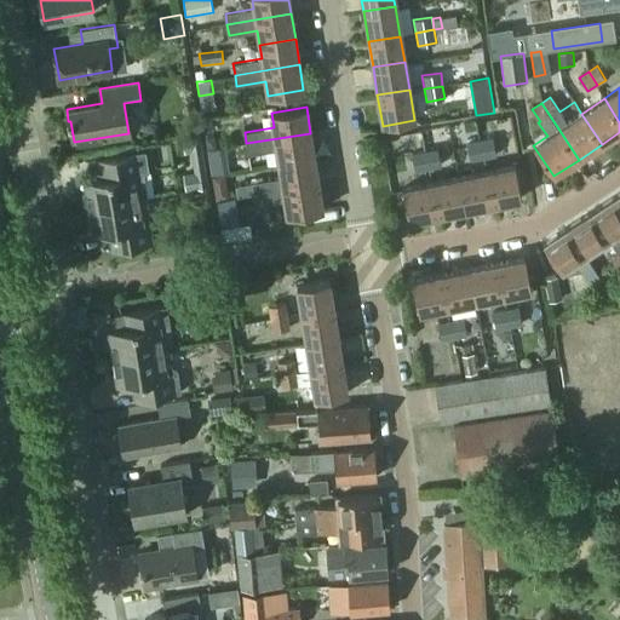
[(310,133),(246,143),(248,155),(277,150),(279,164),(315,159),(310,133)]
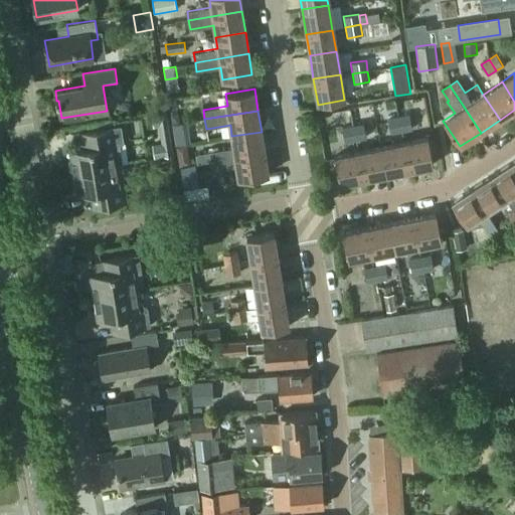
[(166,112),(151,115),(154,128),(168,125),(166,112)]
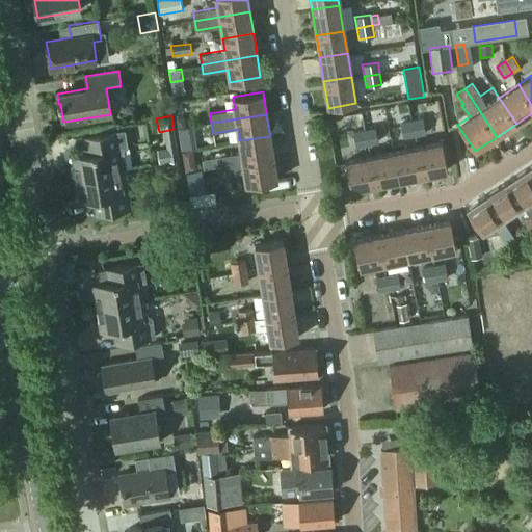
[(185,116),(178,117),(179,128),(186,126),(185,116)]
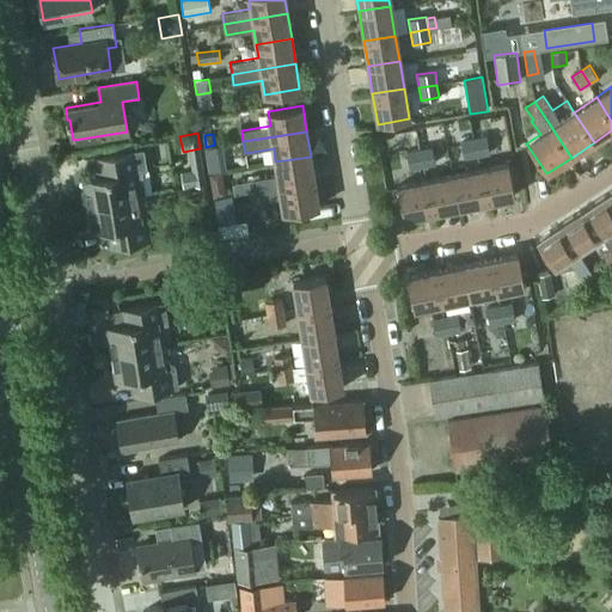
[(487,135),(473,139),(477,158),(490,154),(487,135)]
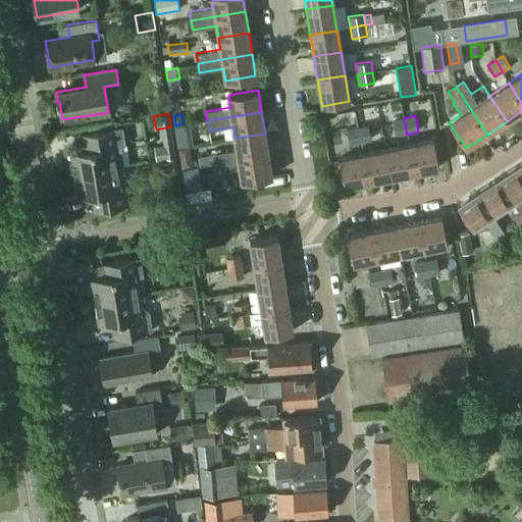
[(404,118),(394,120),(397,137),(407,135),(404,118)]
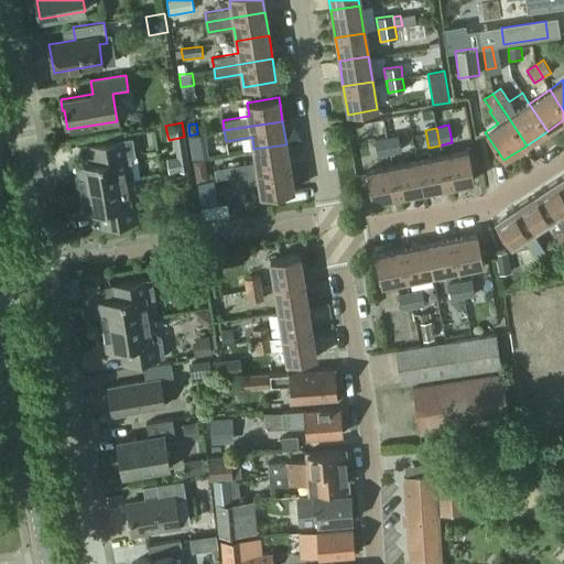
[(398,134),(387,138),(390,154),(401,152),(398,134)]
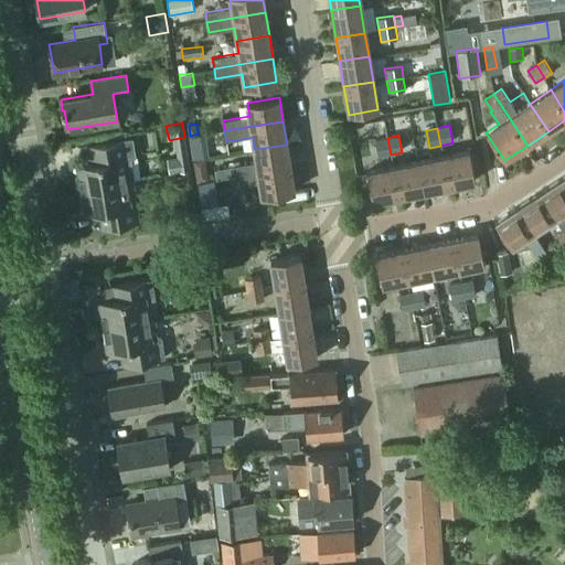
[(205,136),(191,138),(192,148),(193,158),(209,156),(205,137),(205,136)]
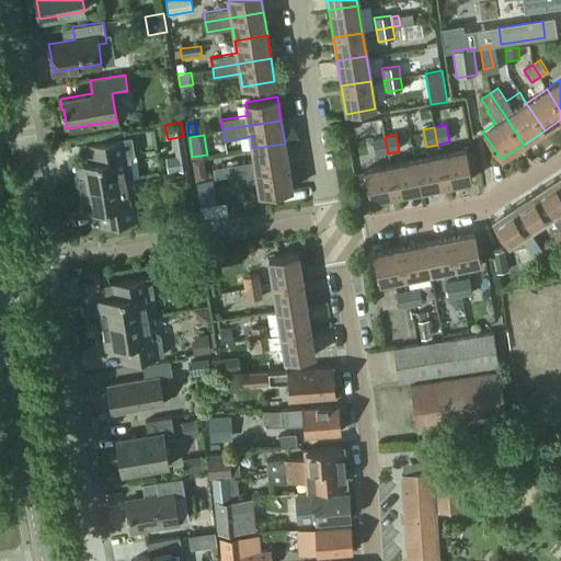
[(385,137),(373,139),(376,156),(388,153),(385,137)]
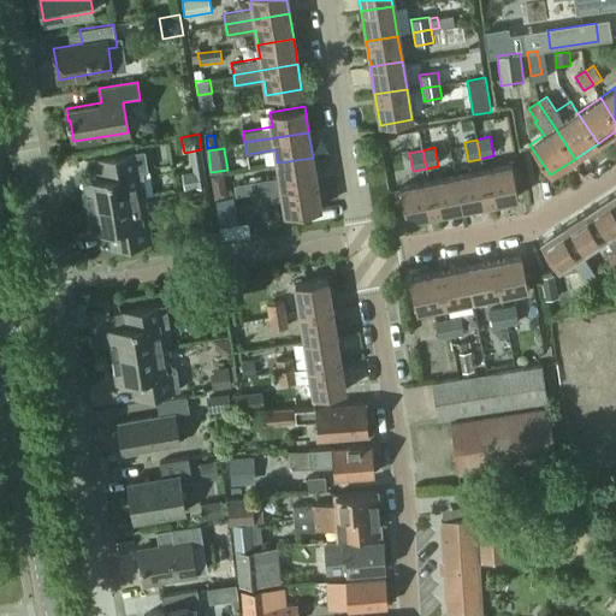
[(92,178),(83,179),(88,206),(138,199),(134,171),(140,171),(136,152),(95,158),(88,159),(92,178)]
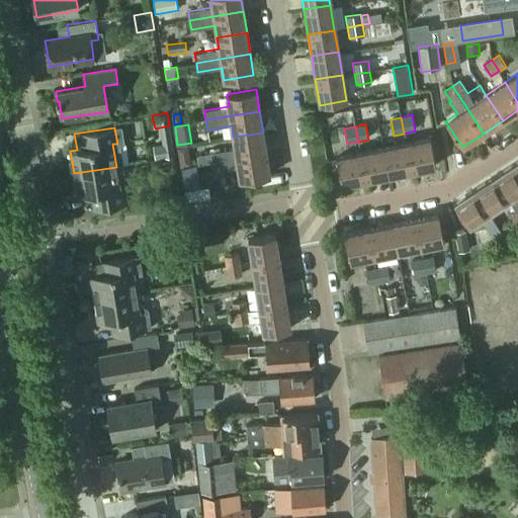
[(220,152),(211,153),(212,162),(266,153),(263,133),(233,137),(235,149),(220,152)]
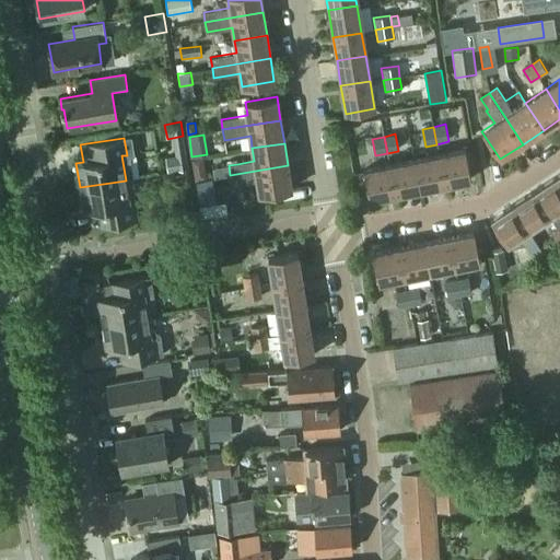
[(465,151),(439,156),(445,185),(470,181),(465,151)]
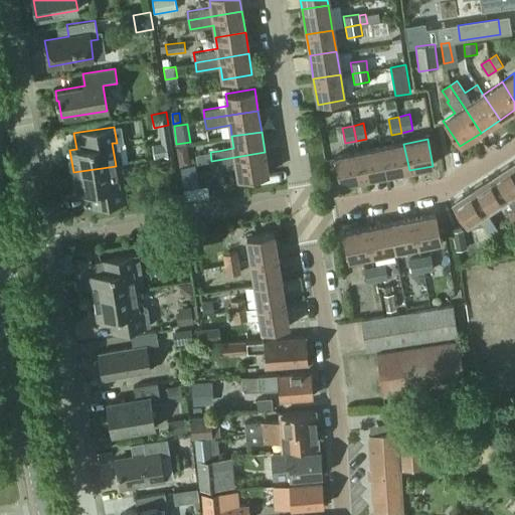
[(403,144),(381,148),(387,175),(409,170),(403,144)]
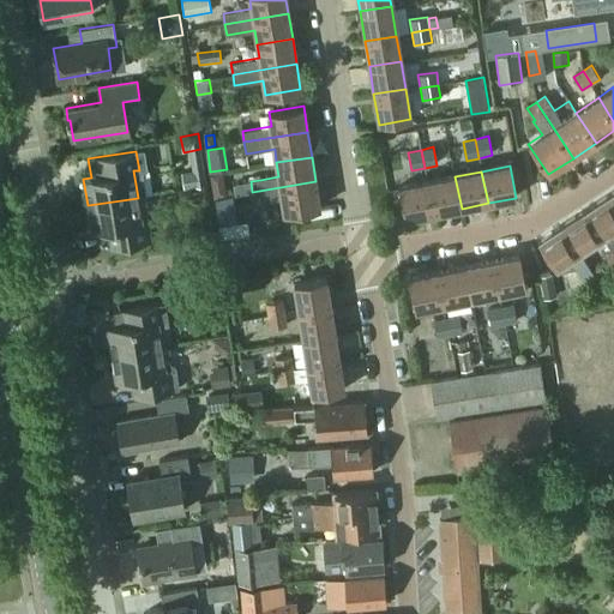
[(211,174),(210,174),(211,187),(212,187),(224,185),(222,173),(211,174)]
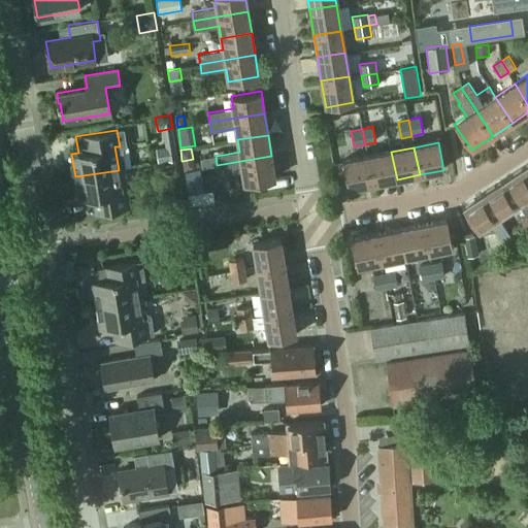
[(368,156),(373,184),(397,179),(391,152),(368,156)]
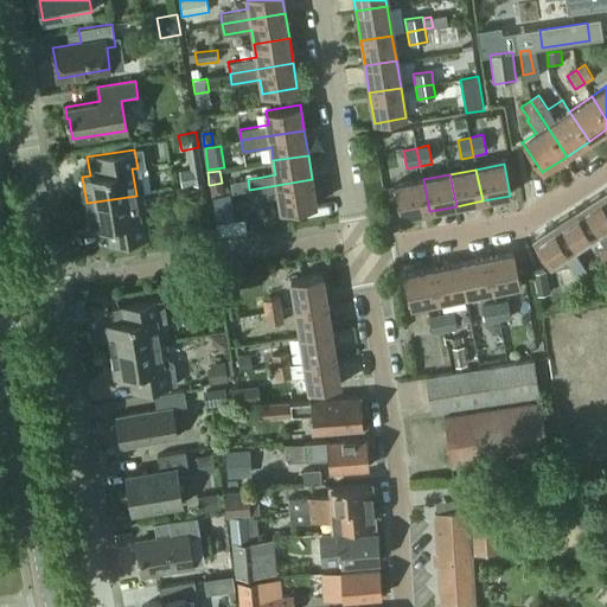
[(312,179),(249,190),(251,200),(279,196),(281,210),(317,204),(312,179)]
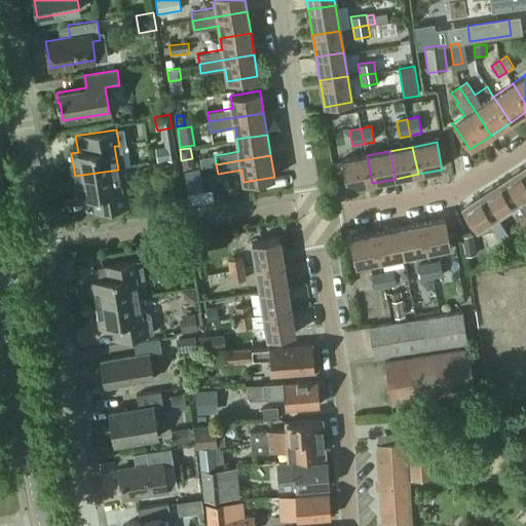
[(367,155),(340,160),(345,188),(372,183),(367,155)]
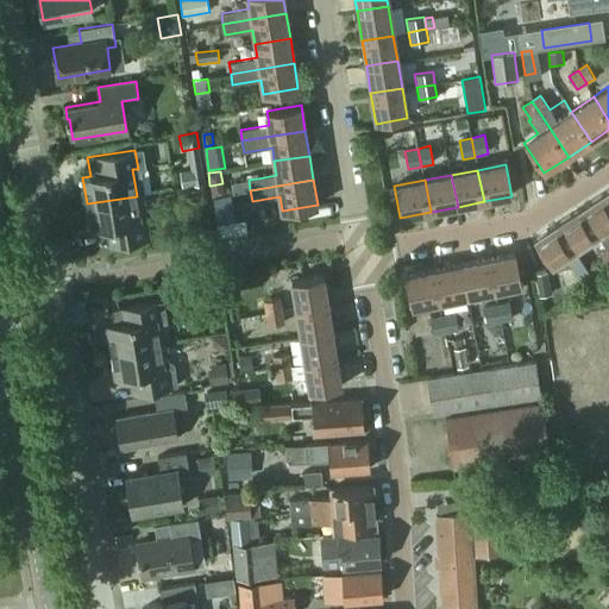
[(608,200),(604,193),(582,208),(598,234),(603,242),(608,238),(608,200)]
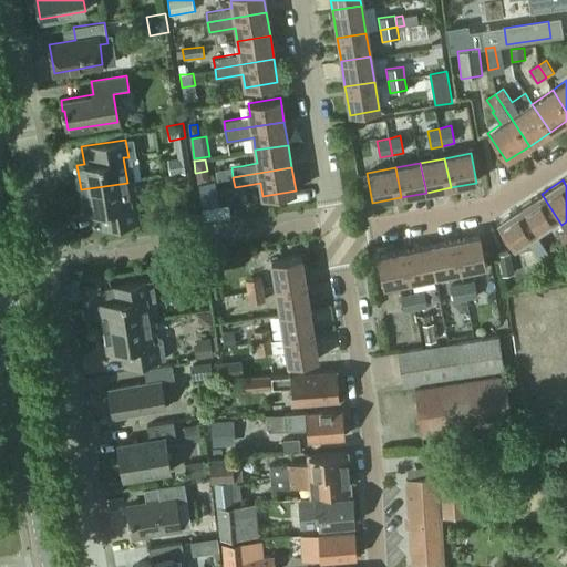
[(127,183),(81,189),(85,214),(100,212),(102,227),(101,227),(101,228),(138,223),(135,204),(131,205),(127,183)]
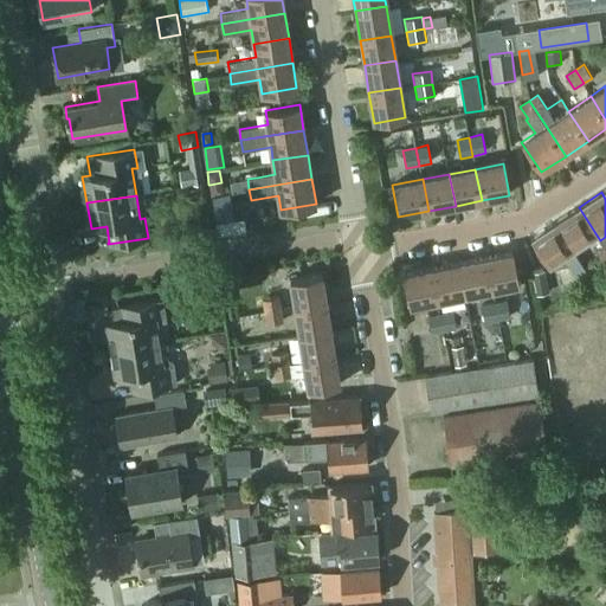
[(226,195),(212,197),(216,221),(218,233),(246,229),(245,218),(230,220),(226,195)]
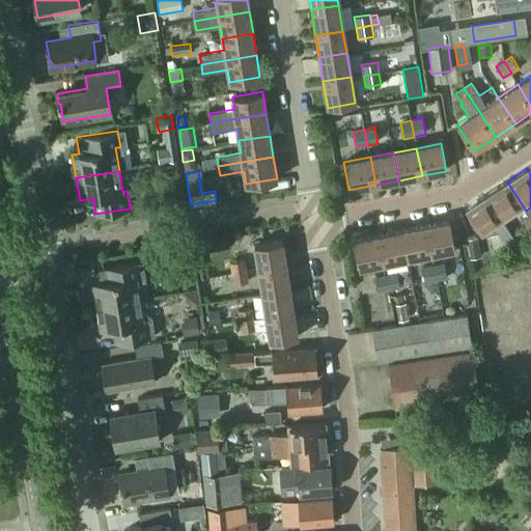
[(507,182),(486,195),(501,218),(522,204),(507,182)]
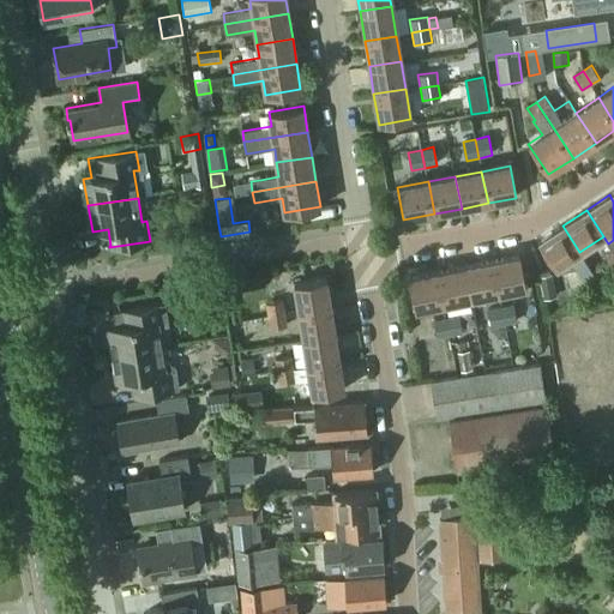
[(596,276),(579,252),(563,226),(539,241),(555,268),(570,258),(585,283),(596,276)]
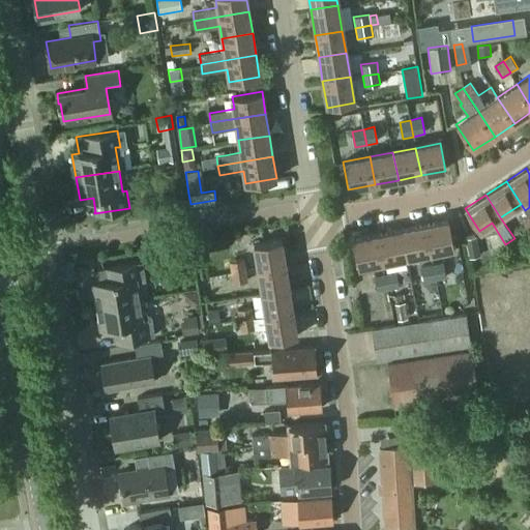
[(529,218),(528,216),(521,222),(528,233),(529,231),(529,218)]
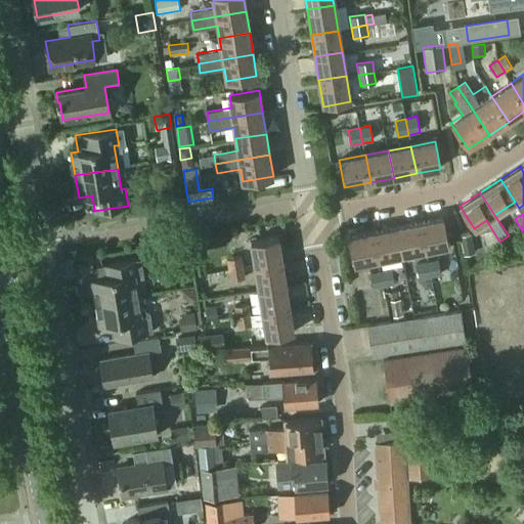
[(443,218),(420,223),(426,250),(448,246),(443,218)]
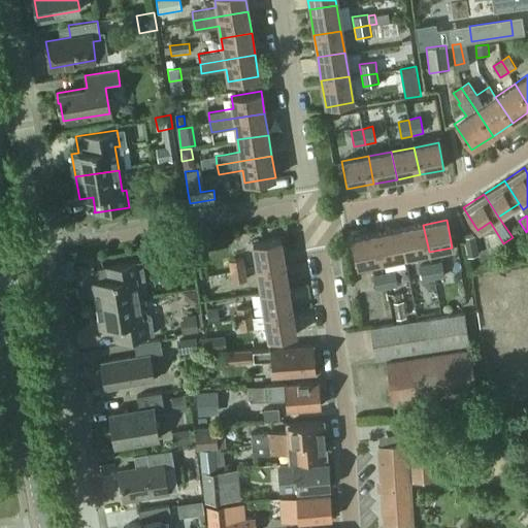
[(405,257),(429,252),(423,225),(399,230),(405,257)]
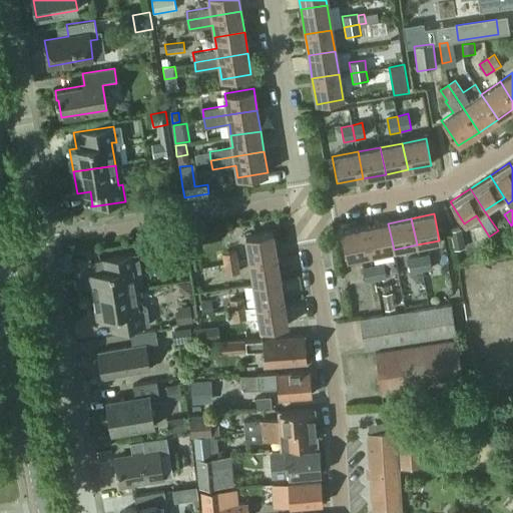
[(365,227),(370,254),(394,249),(388,223),(365,227)]
